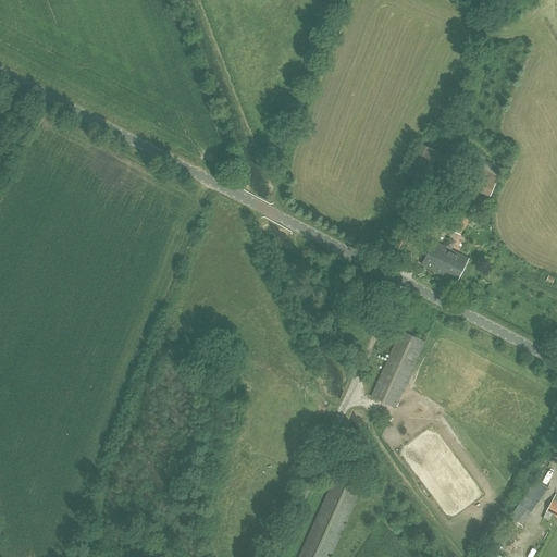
[(481,170),(485,157),(478,155),(473,166),(481,170)]
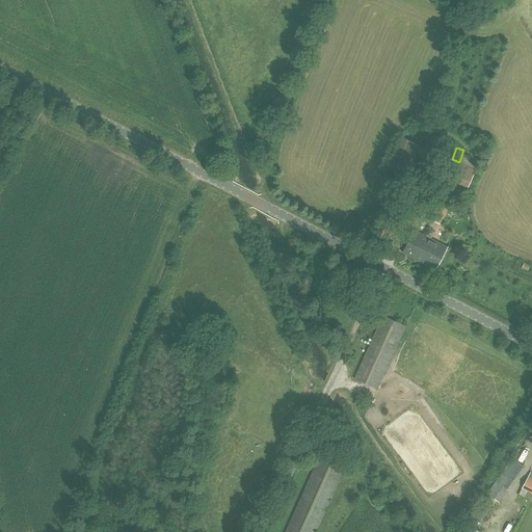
[(466,153),(461,161),(460,163),(457,161),(449,180),(469,188),(476,169),(477,165),(469,161),(472,156),(466,153)]
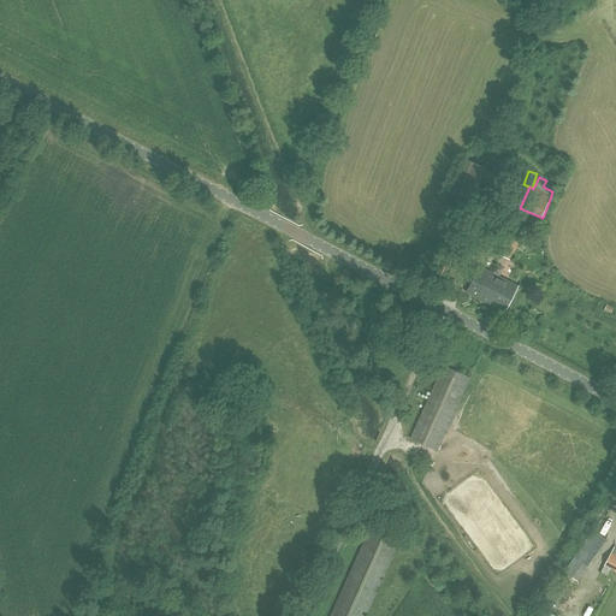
[(519,286),(480,266),(467,292),(505,313),(519,286)]
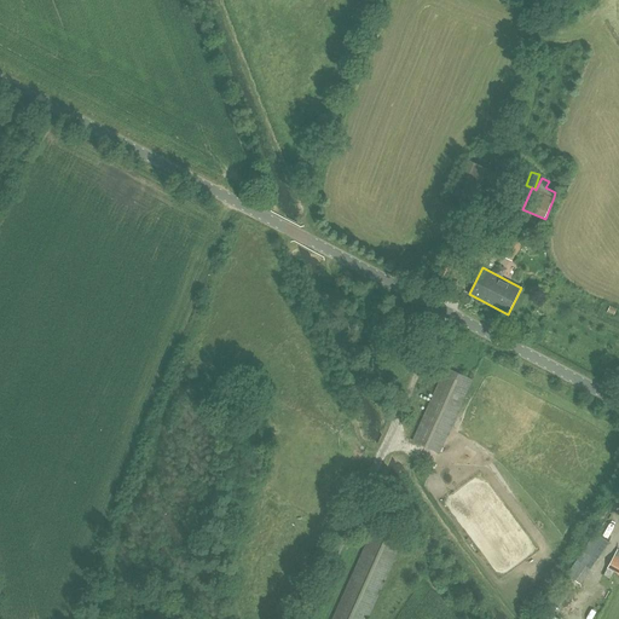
[(473,380),(446,368),(414,441),(440,453),(473,380)]
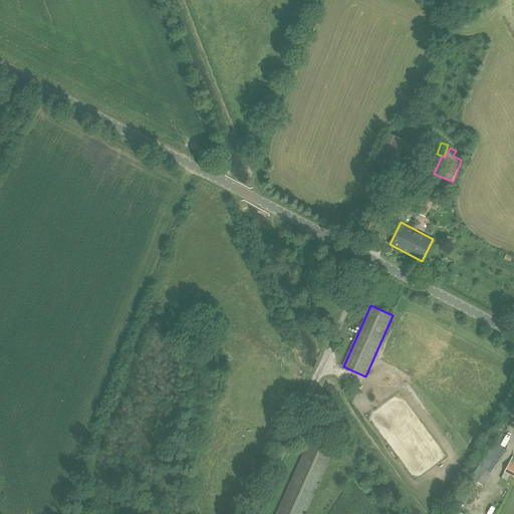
[(305,513),(334,451),(310,440),(276,513),(305,513)]
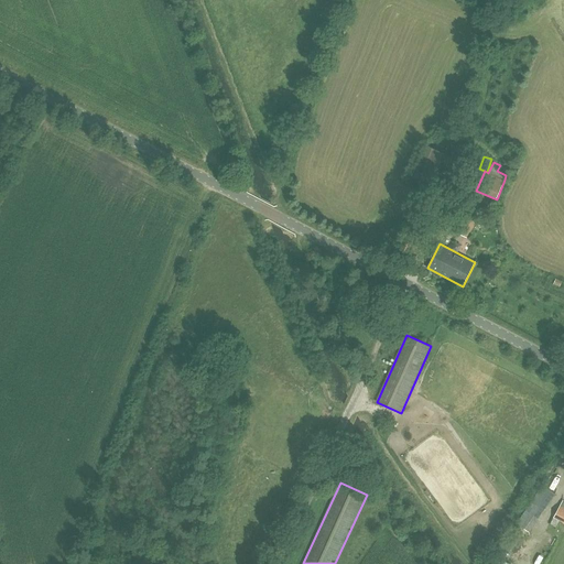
[(543,484),(517,522),(530,531),(556,492),(543,484)]
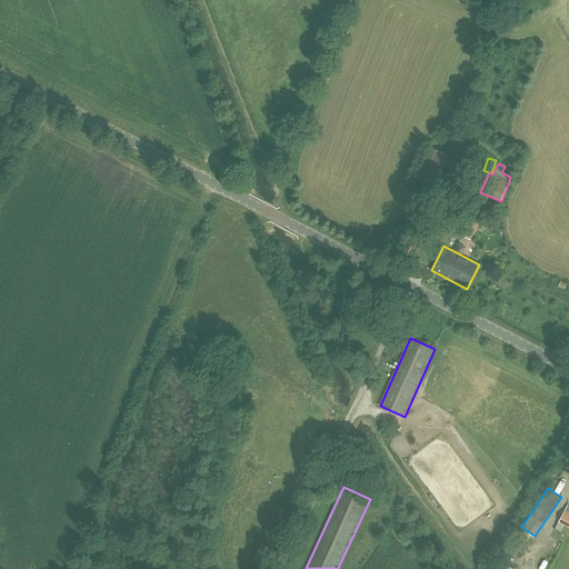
[(561,531),(565,526),(568,528),(568,503),(559,522),(556,528),(561,531)]
